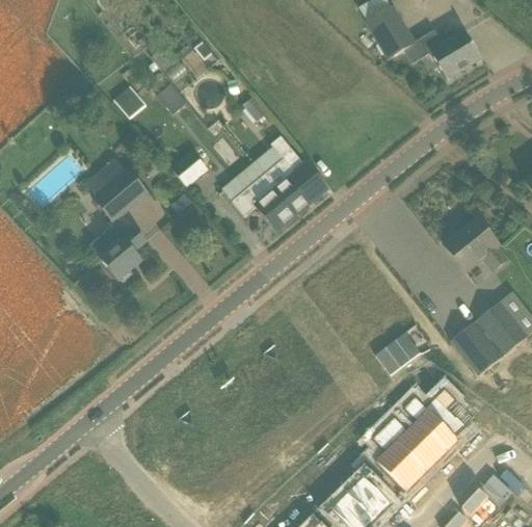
[(110,3),(107,0),(98,0),(105,8),(110,3)]
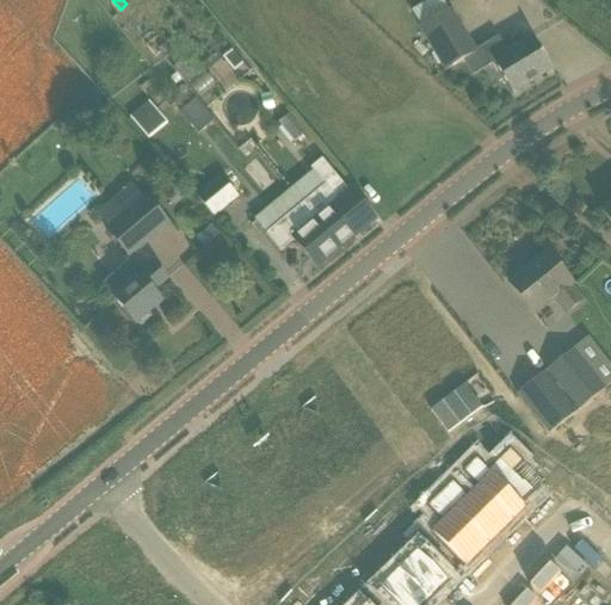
[(417,18),(449,4),(446,0),(420,0),(411,5),(417,18)]
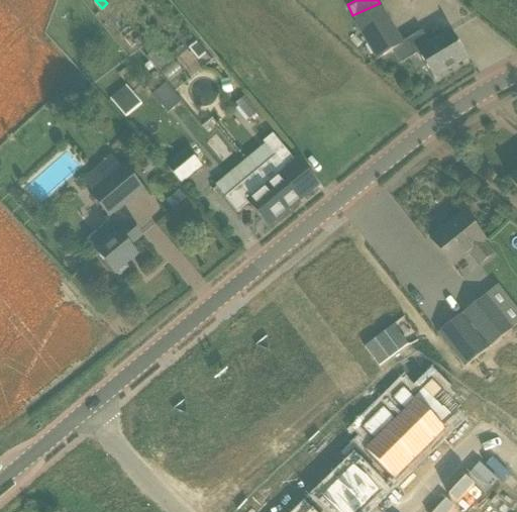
[(383,5),(355,20),(377,57),(404,40),(383,5)]
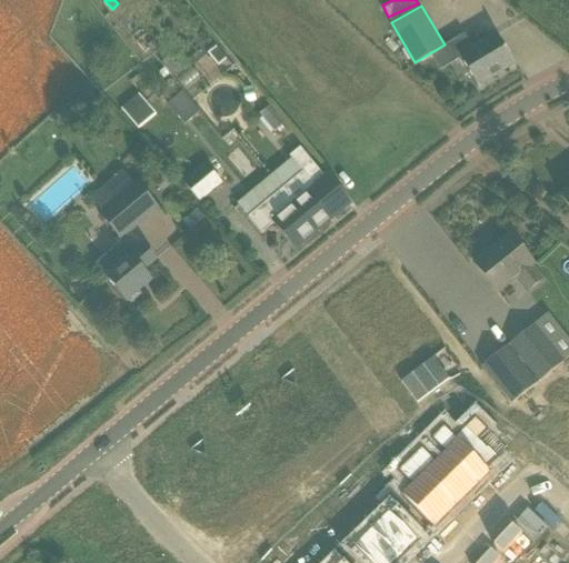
[(515,61),(497,30),(472,44),(463,30),(450,38),(477,83),(515,61)]
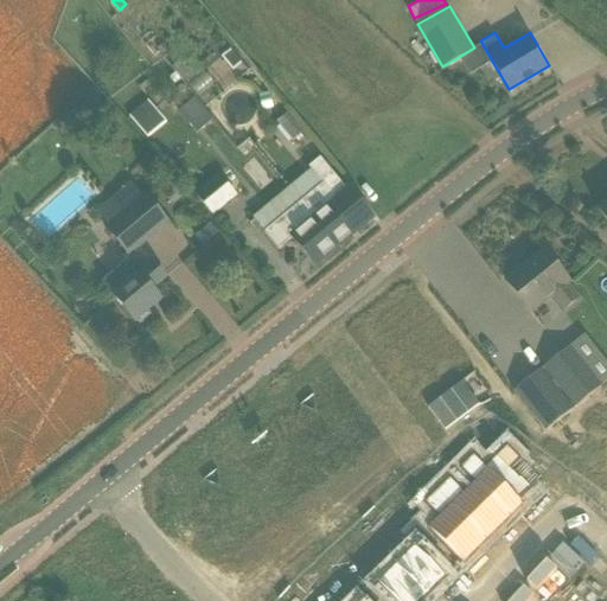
[(222,53),(232,66),(242,58),(231,46),(222,53)]
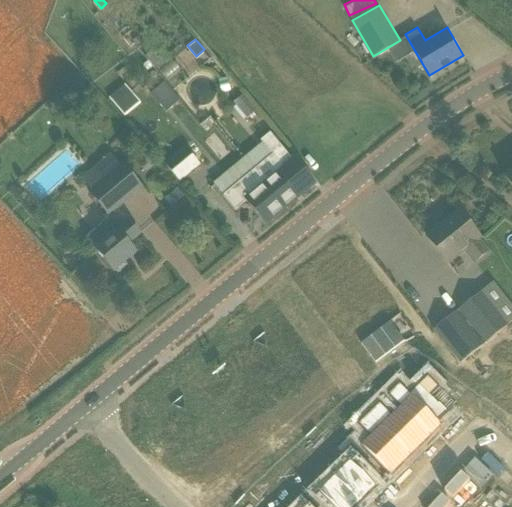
[(85,81),(80,75),(72,82),(78,88),(85,81)]
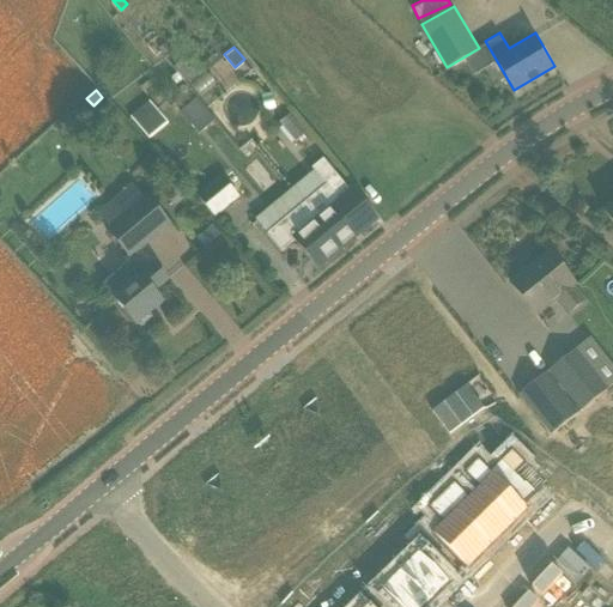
[(274,103),(272,90),(259,93),(261,107),(274,103)]
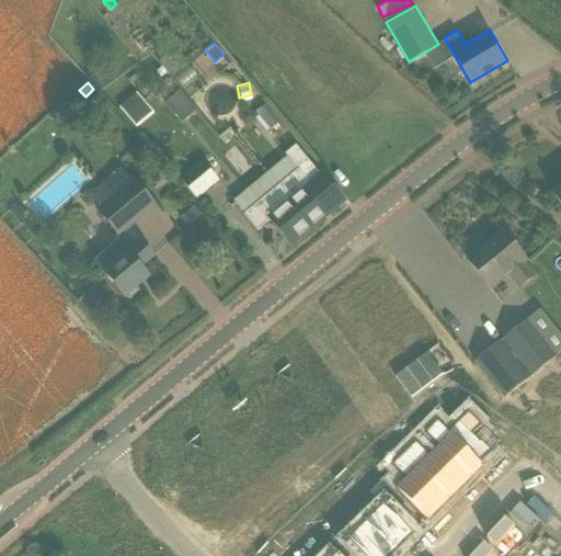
[(174,111),(190,98),(180,87),(164,99),(174,111)]
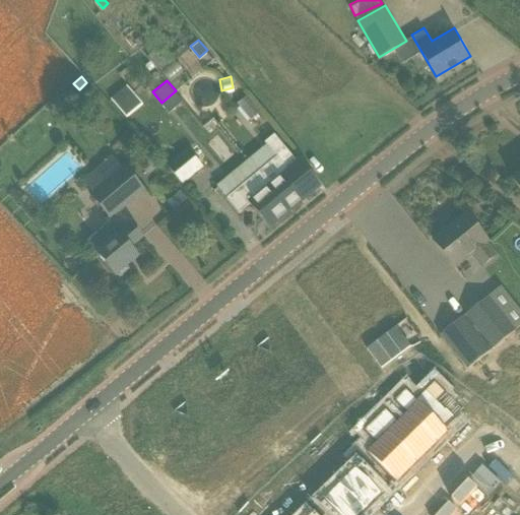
[(126,114),(142,102),(133,90),(118,104),(126,114)]
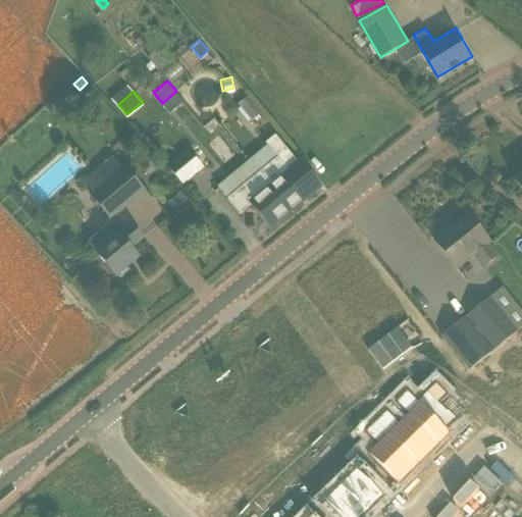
[(291,209),(320,185),(299,159),(275,132),(266,140),(278,154),(259,170),(291,209)]
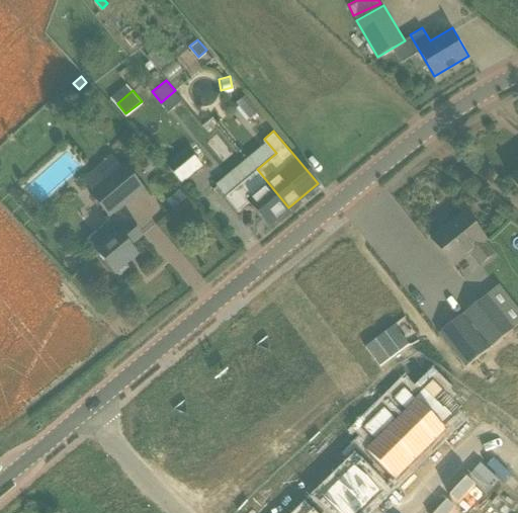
[(166,161),(183,181),(210,159),(193,139),(166,161)]
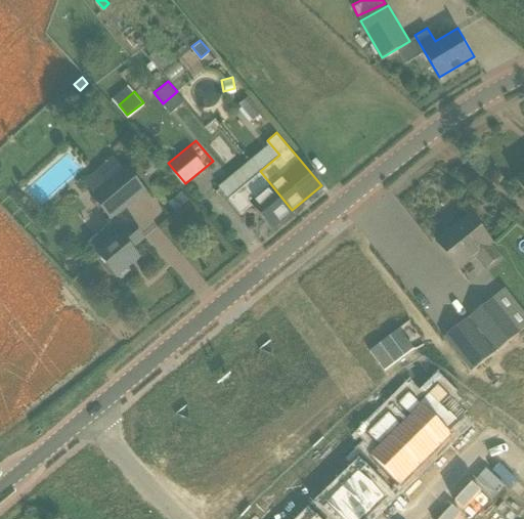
[(111,216),(143,186),(126,166),(92,193),(111,216)]
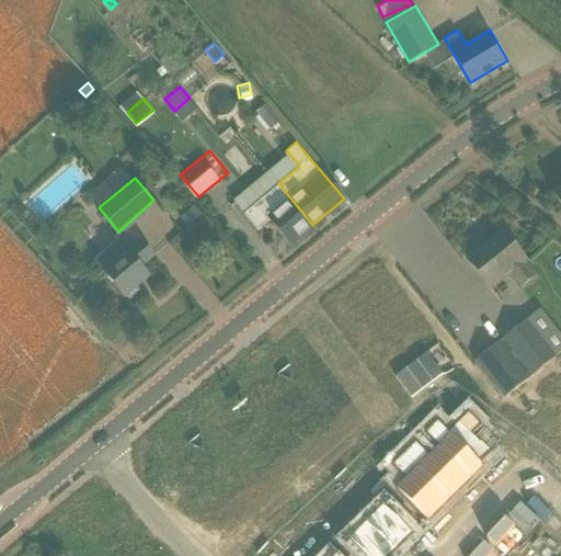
[(293,242),(312,225),(278,183),(243,212),(258,228),(271,216),(293,242)]
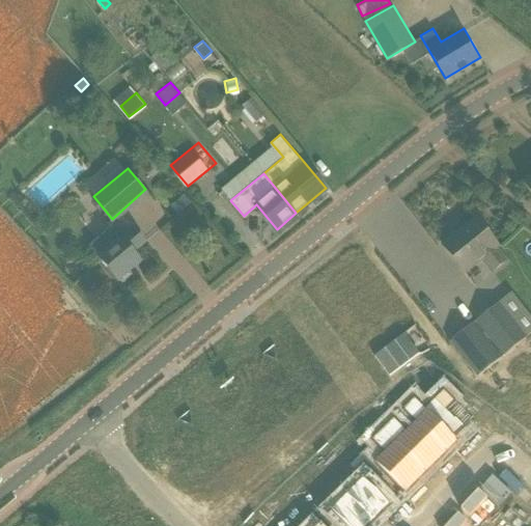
[(498,246),(499,246),(476,217),(443,243),(466,272),(482,258),(492,271),(508,258),(498,246)]
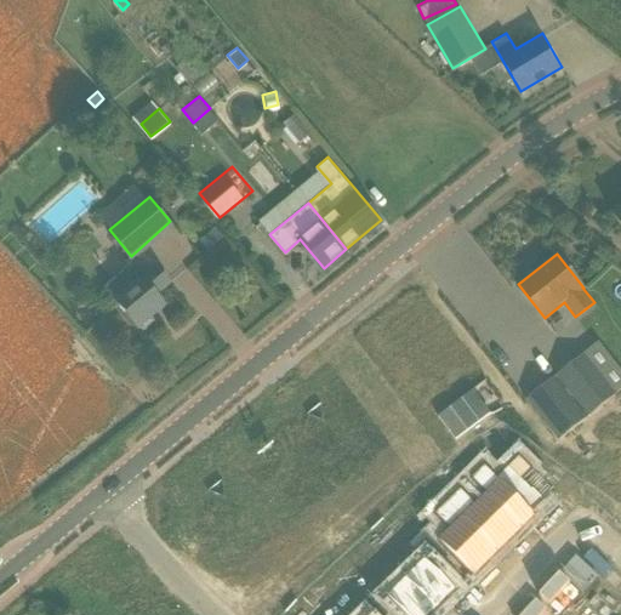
[(155,291),(170,279),(157,263),(140,275),(130,263),(104,285),(138,325),(141,323),(143,326),(153,317),(151,314),(165,303),(155,291)]
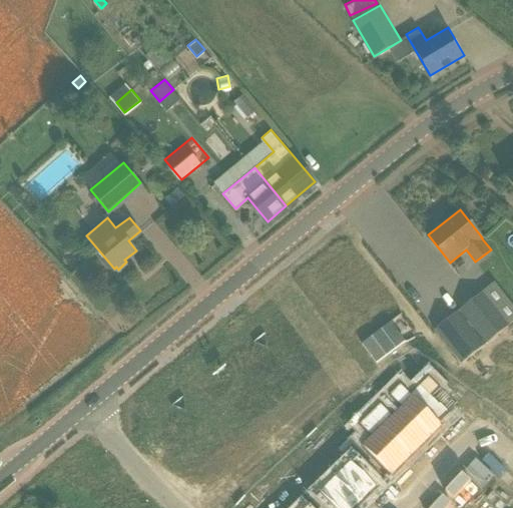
[(461,361),(510,322),(484,289),(434,328),(461,361)]
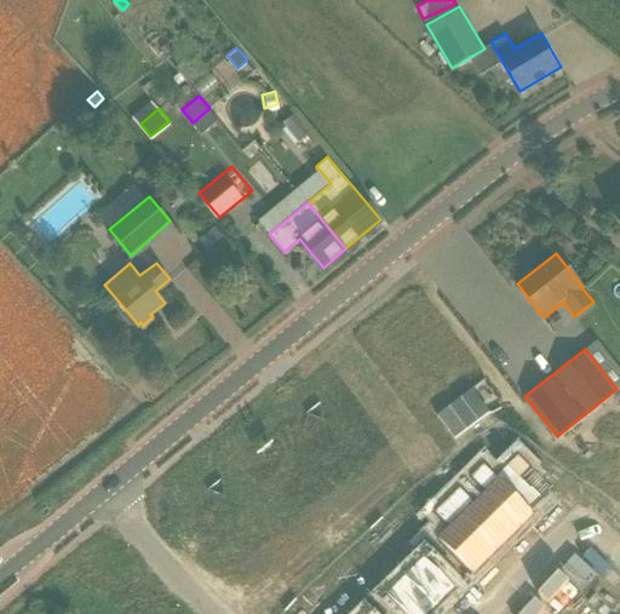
[(498,417),(487,425),(498,437),(511,425),(498,417)]
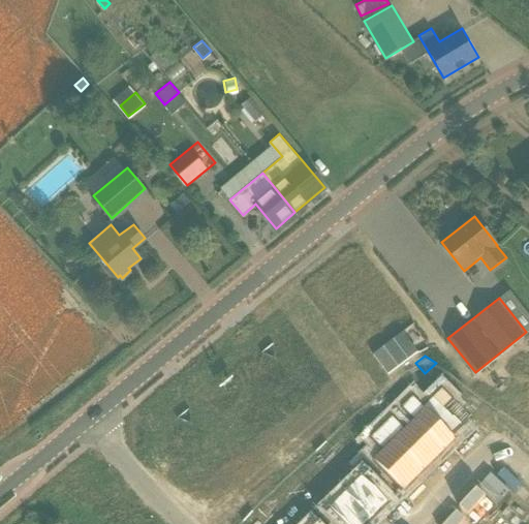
[(398,390),(393,396),(401,404),(414,419),(443,448),(455,436),(452,433),(462,423),(445,406),(454,398),(441,386),(423,404),(412,394),(407,399),(398,390)]
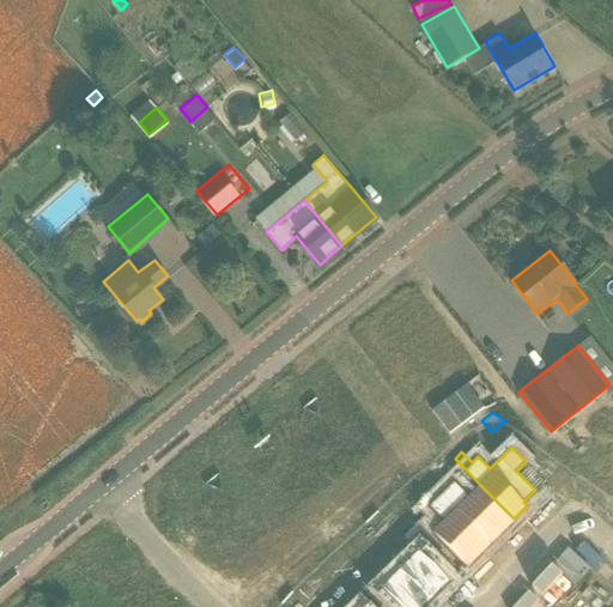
[(437,475),(430,483),(441,492),(490,542),(514,519),(480,485),(468,496),(453,480),(447,486),(437,475)]
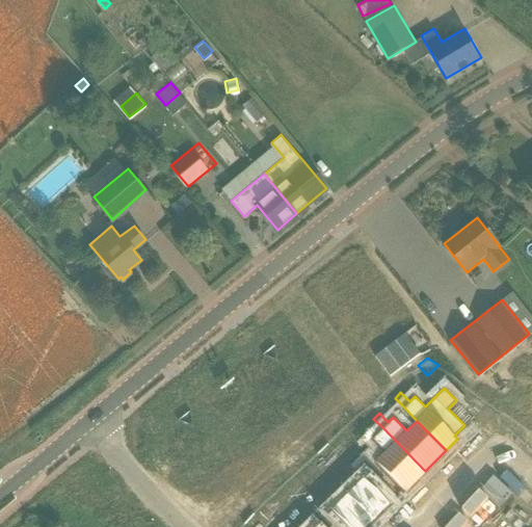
[(373,419),(368,425),(376,433),(371,439),(384,452),(374,464),(403,493),(425,471),(382,427),(373,419)]
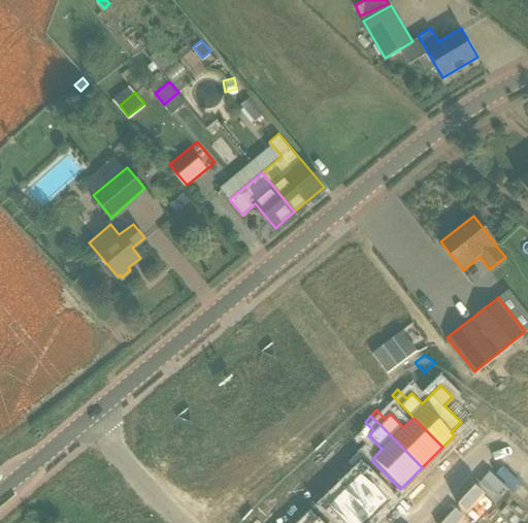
[(352,467),(335,484),(369,519),(387,502),(370,486),(378,477),(361,458),(352,467)]
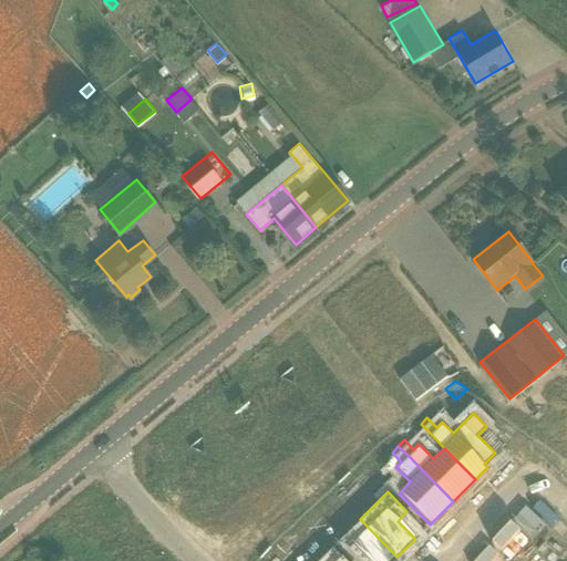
[(342,538),(332,547),(347,560),(357,560),(361,557),(366,560),(392,560),(397,557),(360,519),(342,538)]
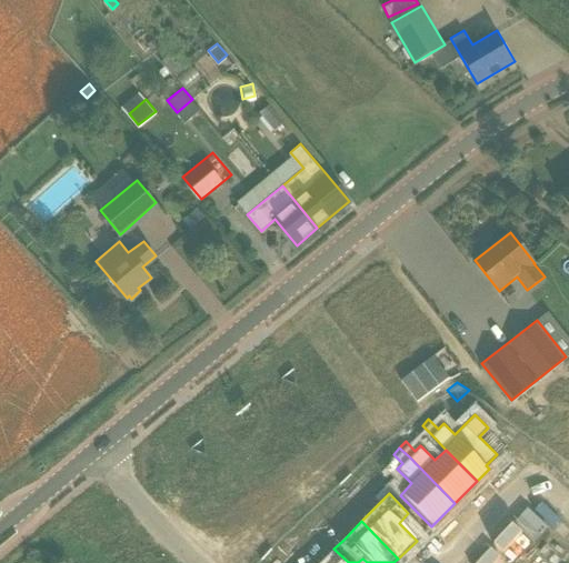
[(557,529),(535,550),(547,562),(568,562),(568,535),(567,538),(557,529)]
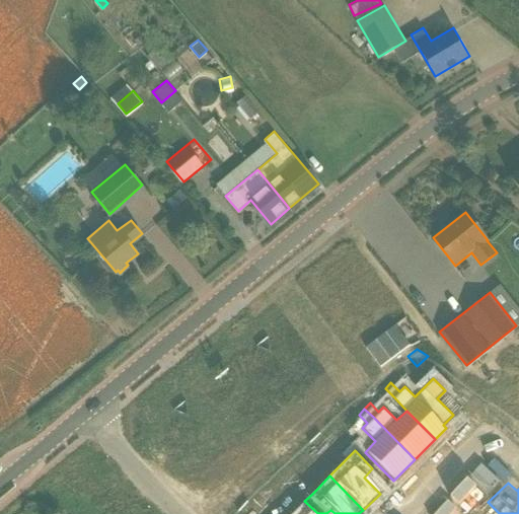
[(296,510),(291,513),(317,513),(304,501),(296,510)]
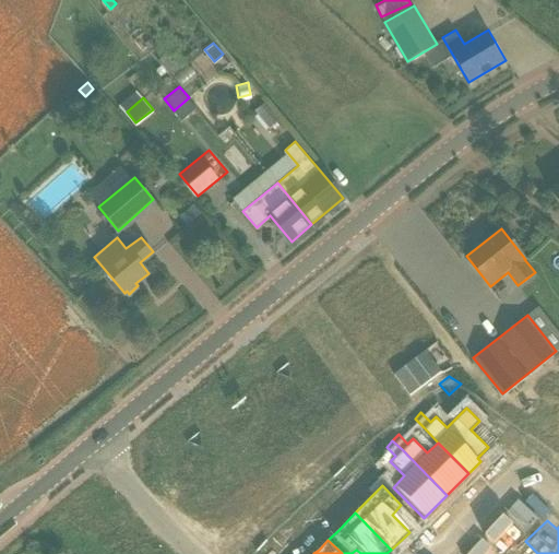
[(537,553),(525,541),(512,553),(537,553)]
